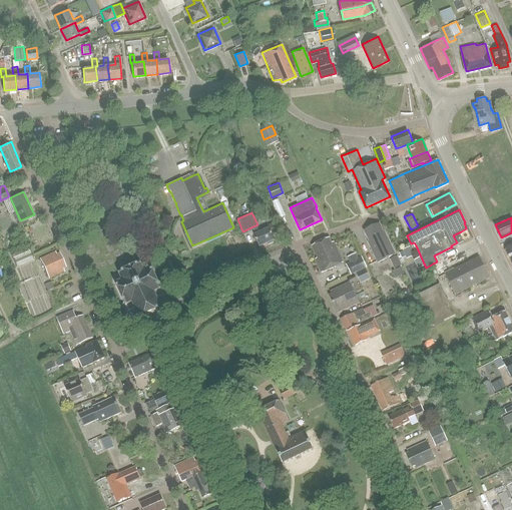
[(275,238),(272,232),(279,229),(275,220),(268,223),(269,226),(253,233),(260,245),(275,238)]
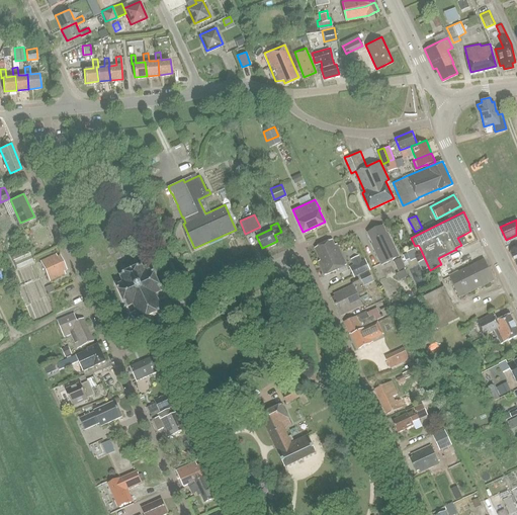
[(382,224),(367,232),(372,242),(371,243),(380,263),(399,255),(388,232),(386,233),(382,224)]
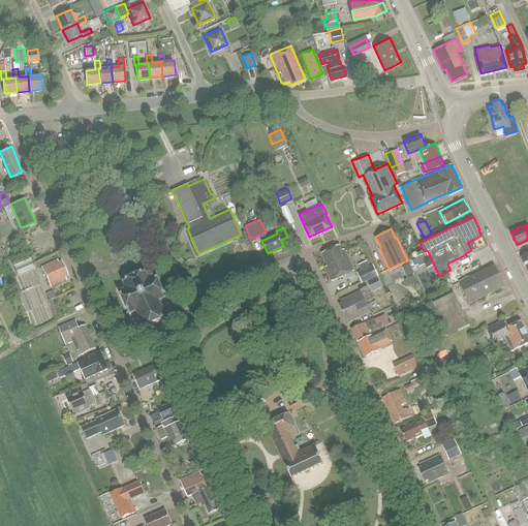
[(348,276),(354,274),(345,253),(343,254),(339,244),(322,251),(328,265),(325,266),(332,279),(346,272),(348,276)]
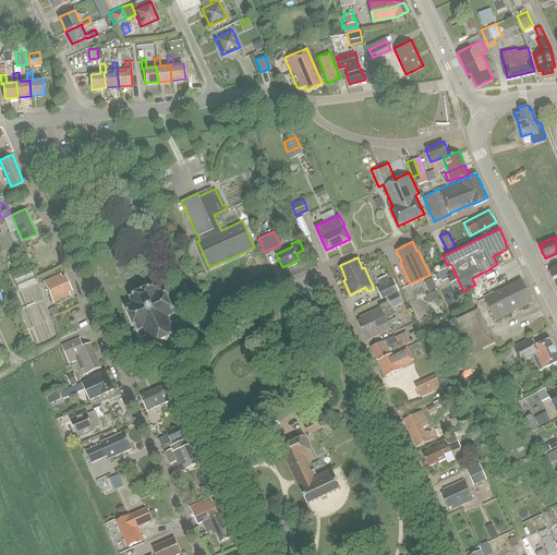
[(445,266),(437,270),(440,277),(449,274),(445,266)]
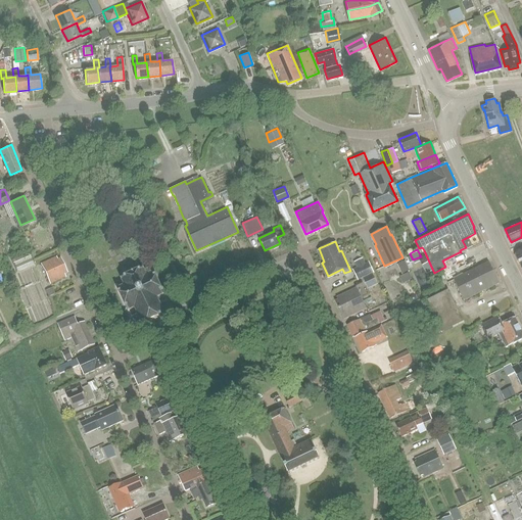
[(17,267),(33,261),(30,253),(14,260),(17,267)]
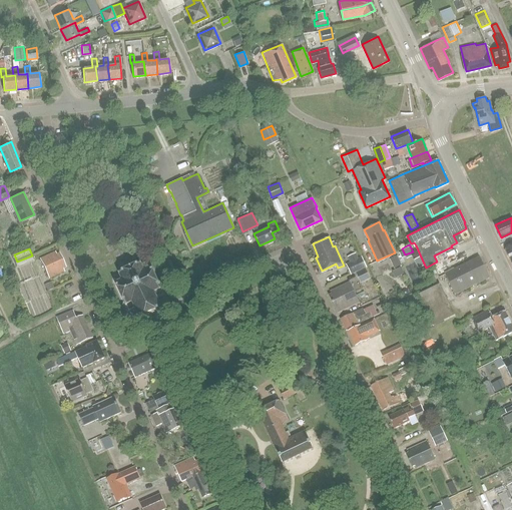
[(55,249),(55,250),(40,258),(49,277),(64,270),(63,267),(66,266),(59,251),(56,252),(55,249)]
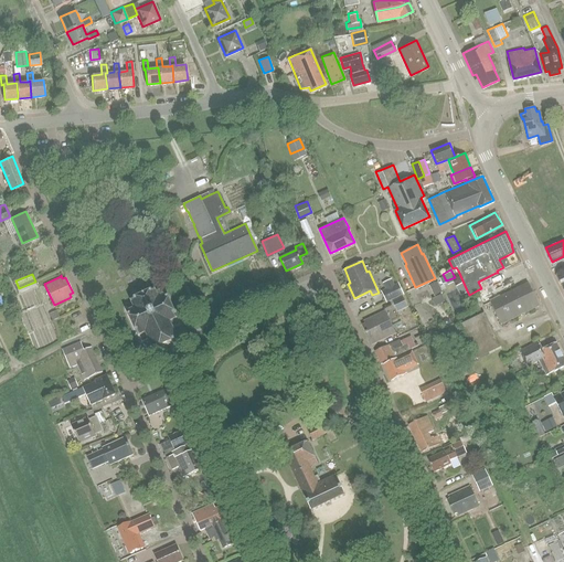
[(428,284),(434,294),(442,290),(437,279),(428,284)]
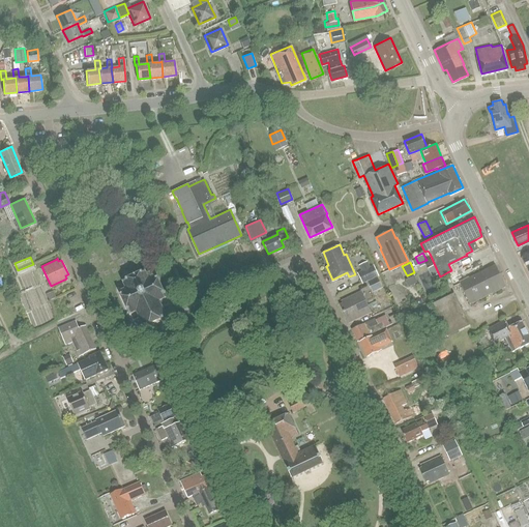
[(361,269),(357,271),(362,282),(378,273),(373,264),(370,265),(361,269)]
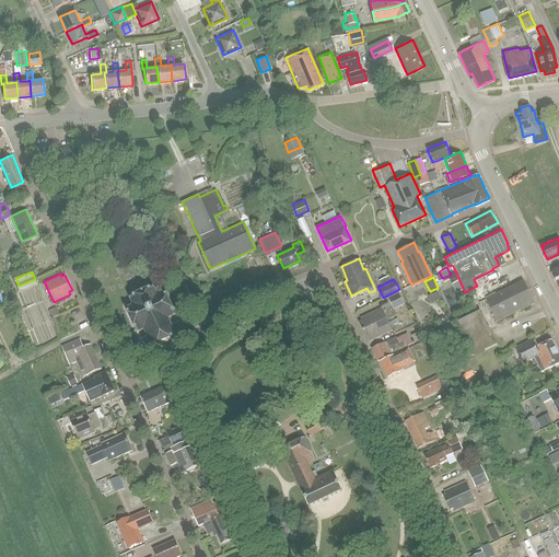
[(501,290),(486,297),(487,298),(488,300),(498,320),(534,301),(522,279),(505,287),(501,290)]
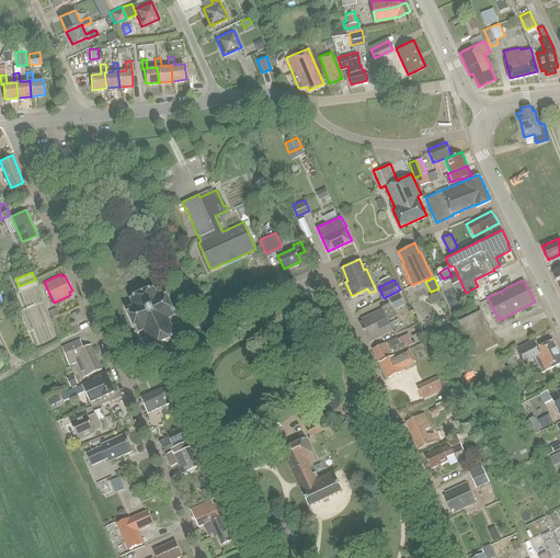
[(176,315),(166,291),(162,292),(160,287),(156,289),(153,286),(130,298),(134,305),(126,308),(137,332),(139,332),(141,338),(147,334),(153,346),(176,334),(171,323),(178,321),(174,316),(176,315)]
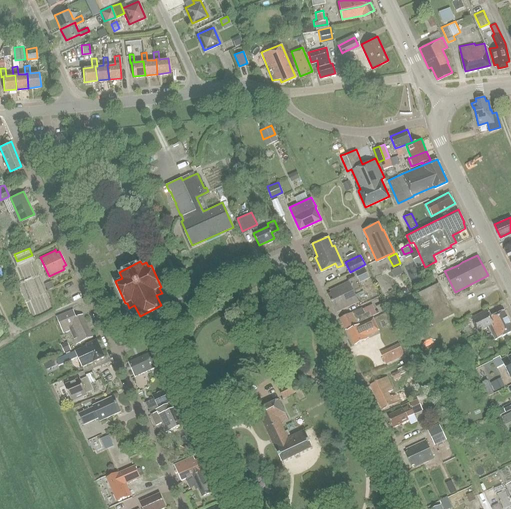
[(364,267),(355,271),(359,281),(369,276),(364,267)]
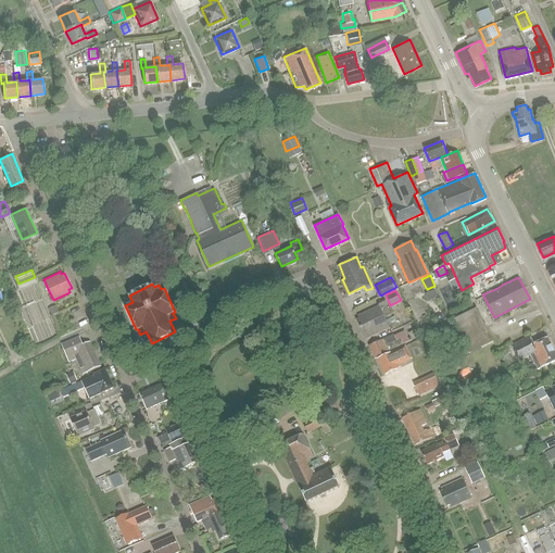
[(389,326),(378,304),(358,314),(360,317),(356,318),(366,337),(389,326)]
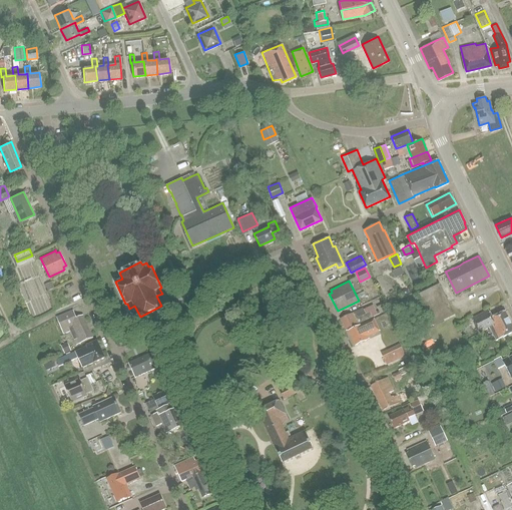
[(440,283),(418,294),(429,316),(419,321),(423,329),(433,324),(433,325),(455,314),(440,283)]
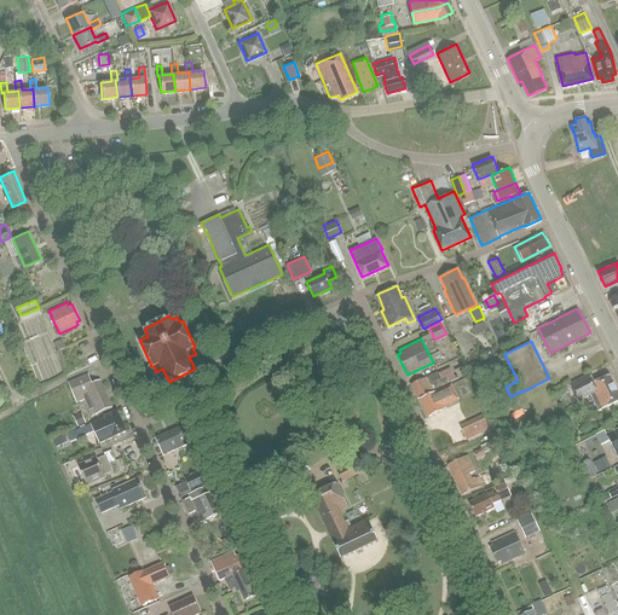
[(501,353),(501,354),(477,365),(484,382),(508,370),(501,353)]
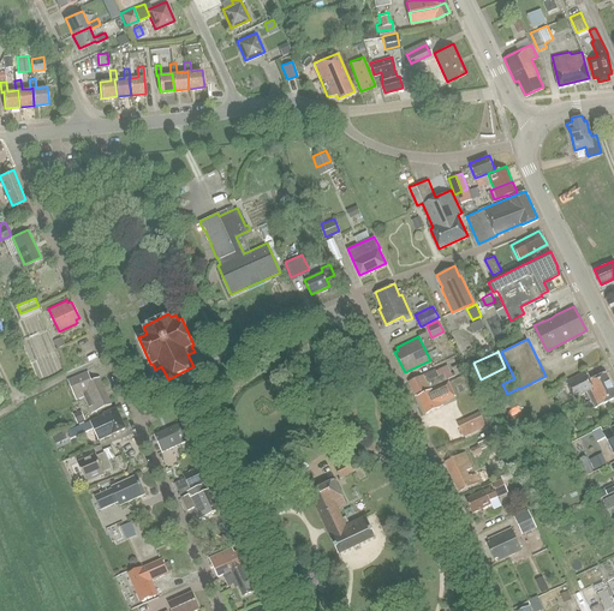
[(455,373),(464,369),(459,361),(452,365),(455,373)]
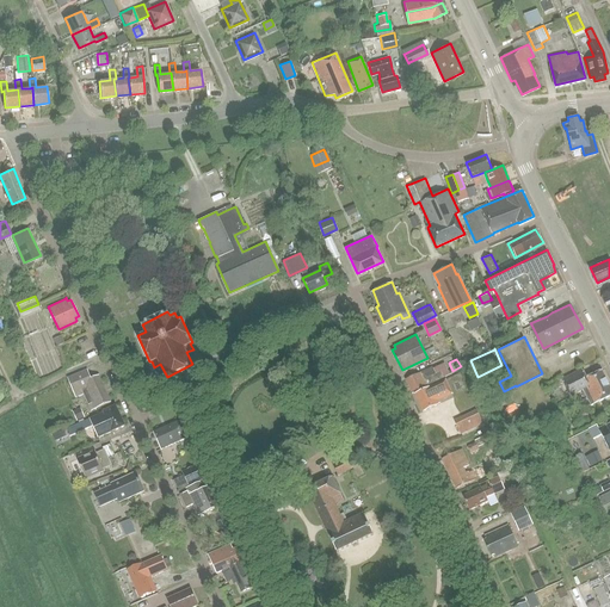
[(432,365),(406,377),(412,391),(442,376),(439,370),(436,372),(432,366),(432,365)]
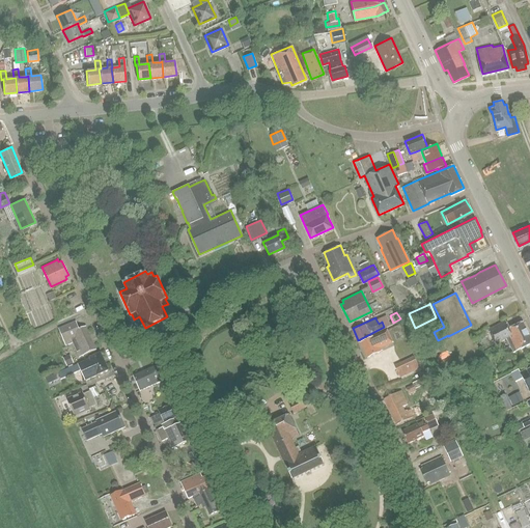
[(73,340),(79,356),(95,349),(86,325),(79,328),(76,320),(58,328),(65,343),(73,340)]
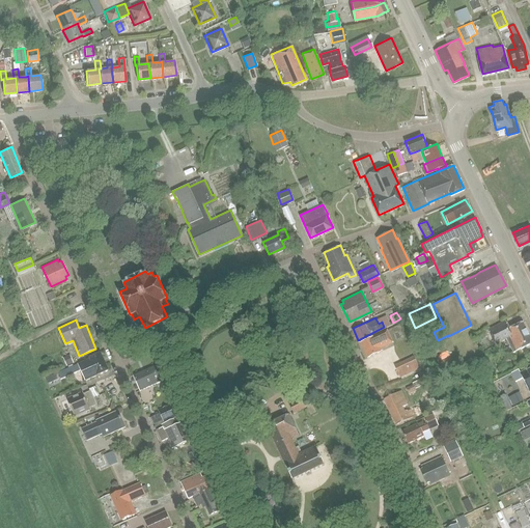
[(529,336),(523,322),(510,328),(506,320),(487,329),(495,342),(506,337),(513,351),(529,341),(529,336)]
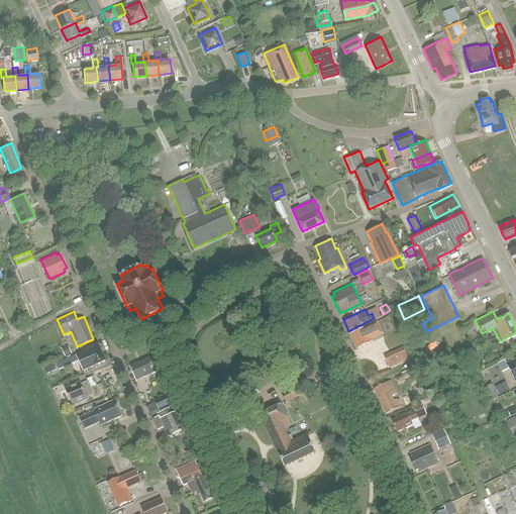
[(366,325),(351,332),(357,346),(372,339),(371,337),(369,333),(381,328),(377,320),(366,325)]
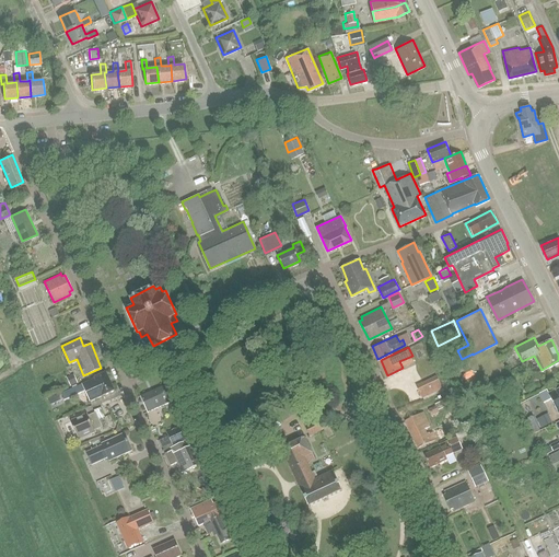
[(464,359),(453,366),(456,373),(468,367),(464,359)]
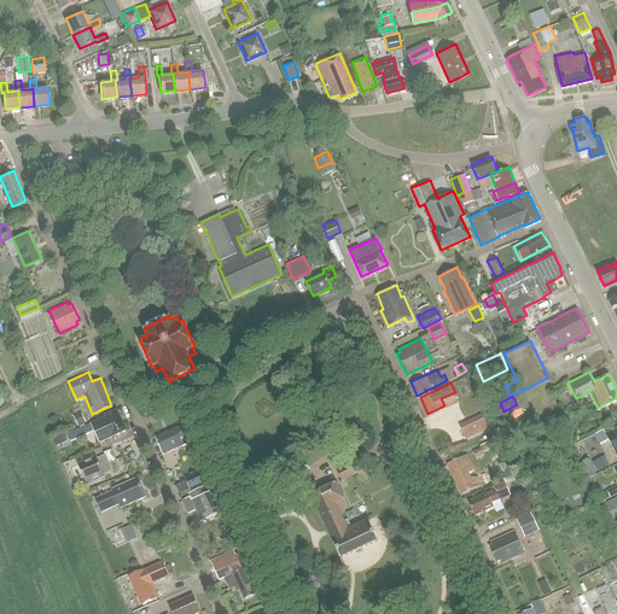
[(104,415),(68,432),(70,439),(93,428),(99,440),(126,428),(117,409),(104,415)]
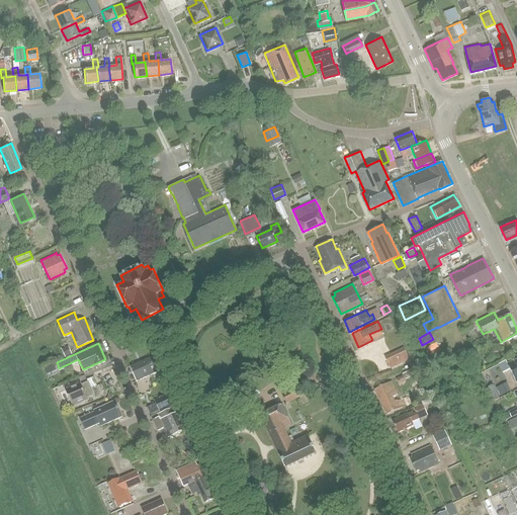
[(67,344),(61,347),(65,355),(71,352),(67,344)]
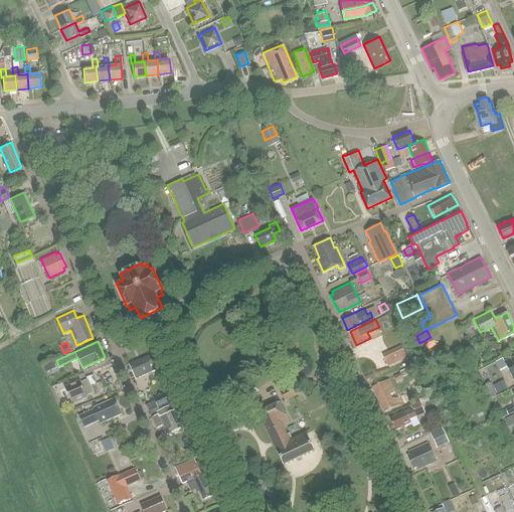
[(392,349),(382,354),(383,356),(387,364),(396,360),(393,352),(392,349)]
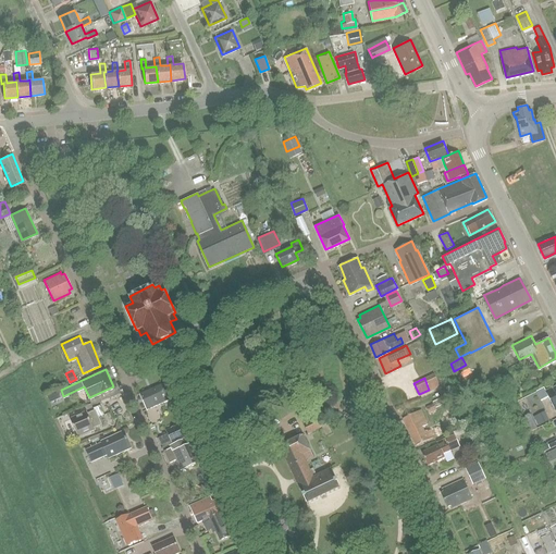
[(147,408),(170,397),(163,382),(140,393),(147,408)]
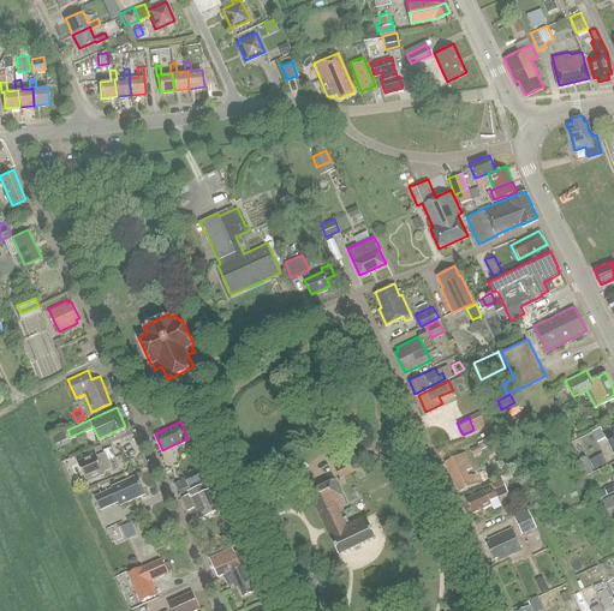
[(613,424),(603,430),(601,425),(591,430),(597,441),(606,436),(613,450),(613,424)]
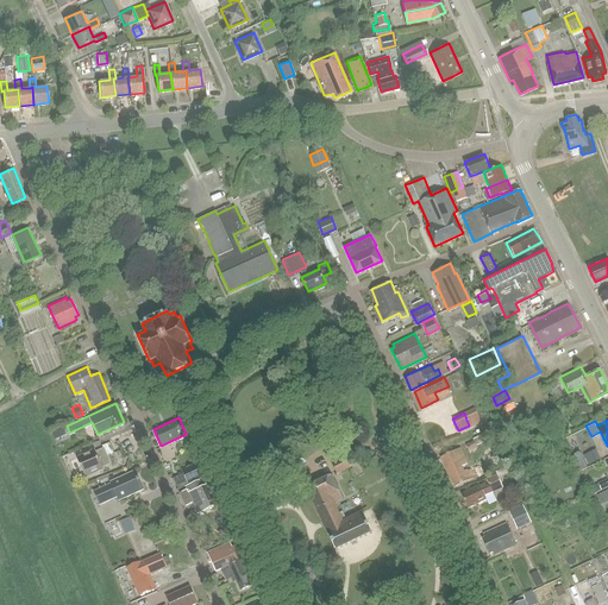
[(63,426),(56,428),(60,435),(67,432),(63,426)]
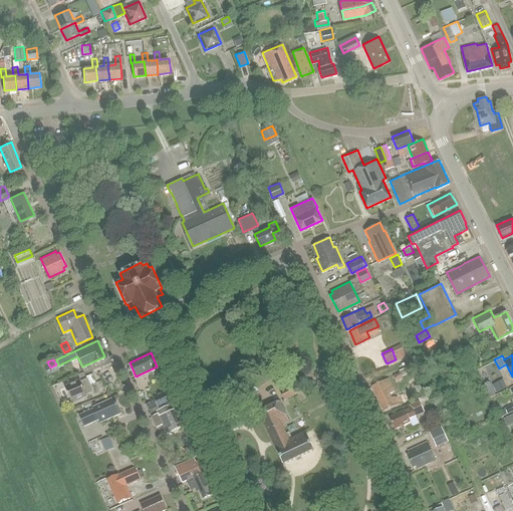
[(400,370),(393,373),(395,379),(402,376),(402,374),(401,372),(400,371),(400,370)]
